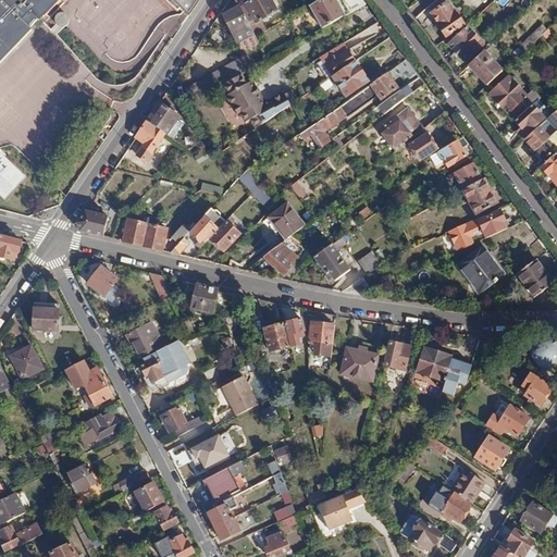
[(0,0),(0,63),(34,29),(23,20),(32,12),(19,0),(0,0)]
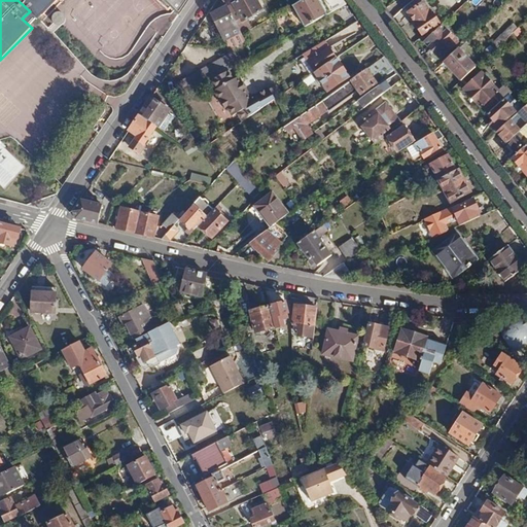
[(18,0),(30,11),(38,19),(56,0),(163,0),(175,10),(178,13),(179,13),(187,0),(18,0)]
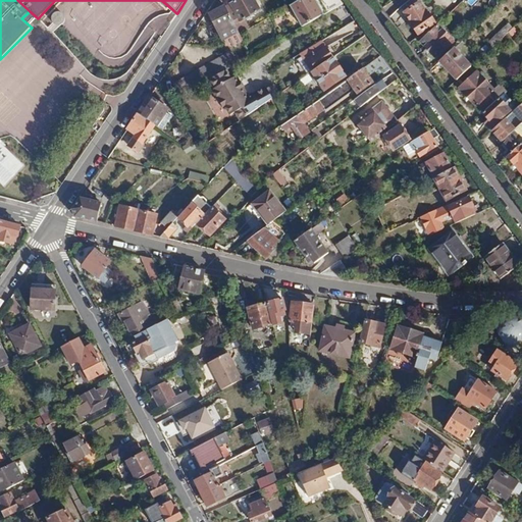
[(253,0),(236,0),(225,5),(240,34),(248,30),(243,19),(259,11),(253,0)]
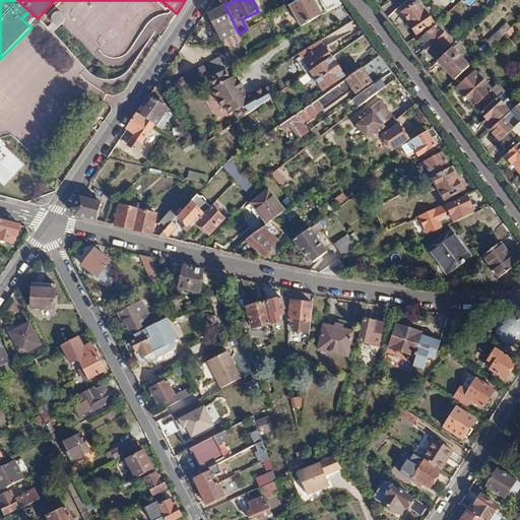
[(298,0),(283,8),(296,30),(341,4),(337,0),(298,0)]
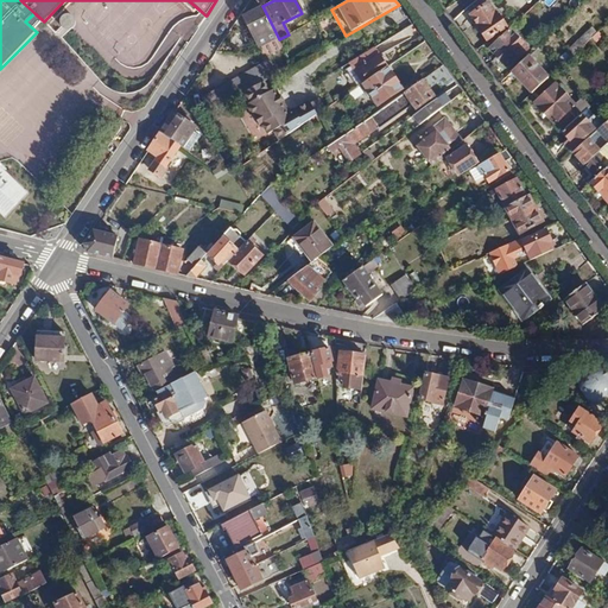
[(488,0),(475,0),(467,7),(487,37),(505,25),(488,0)]
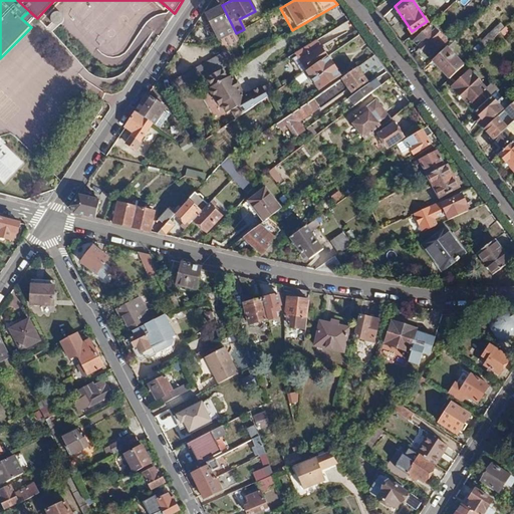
[(236,33),(222,5),(206,13),(218,38),(221,36),(224,43),(227,44),(238,38),(236,33)]
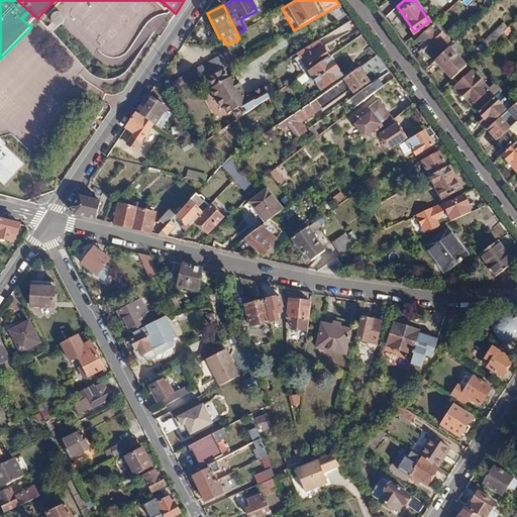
[(431,28),(416,42),(431,58),(446,43),(431,28)]
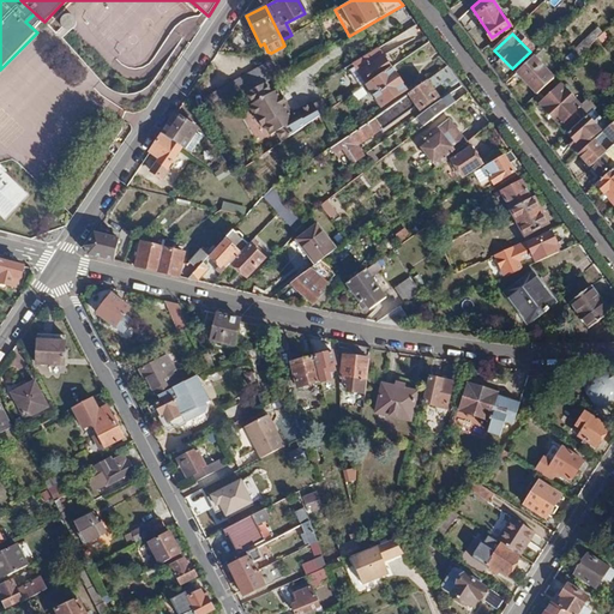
[(353,64),(366,84),(391,67),(378,48),(353,64)]
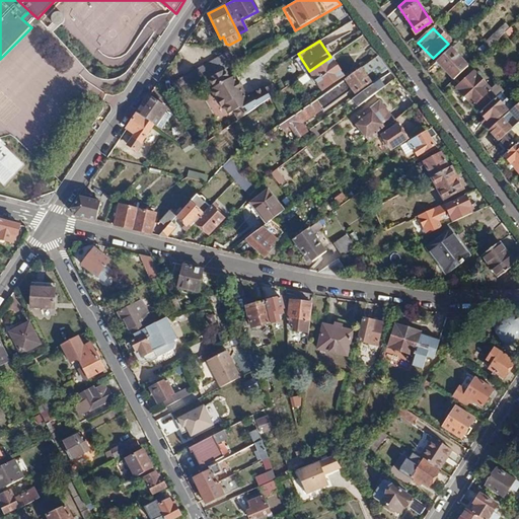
[(450,49),(436,62),(453,80),(467,67),(450,49)]
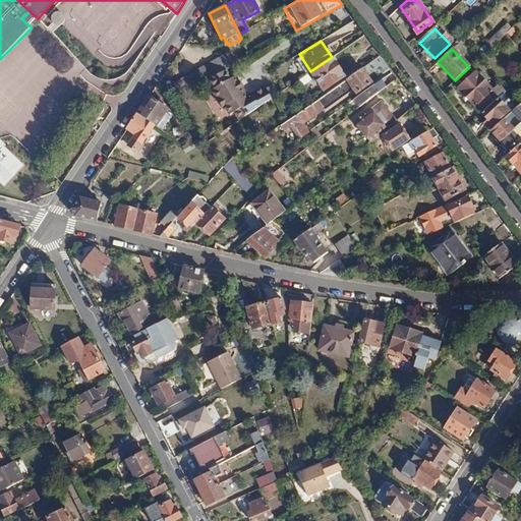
[(232,51),(173,83),(179,96),(218,74),(229,68),(238,63),(232,51)]
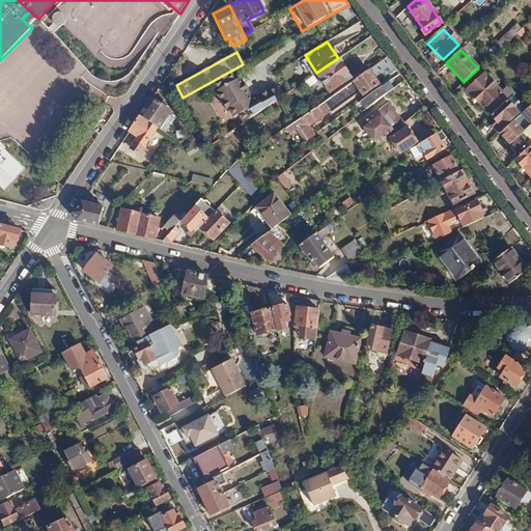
[(387,57),(353,81),(362,95),(379,84),(373,78),(393,64),(387,57)]
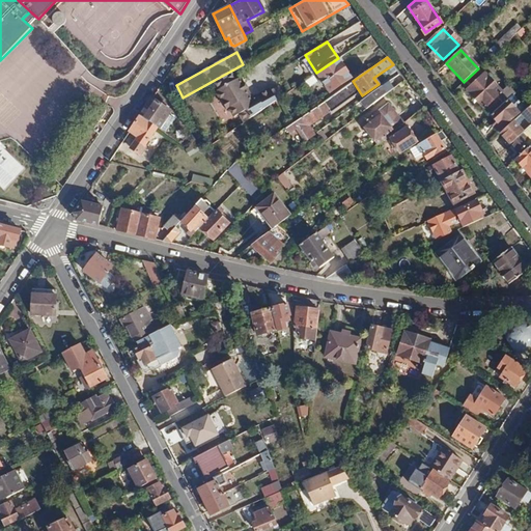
[(351,78),(338,58),(316,73),(329,92),(351,78)]
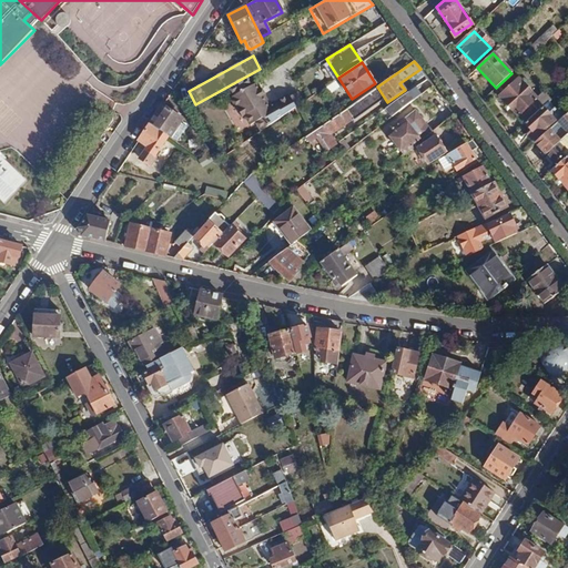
[(250,104),(269,93),(262,83),(257,85),(250,74),(237,81),(242,89),(240,90),(250,104)]
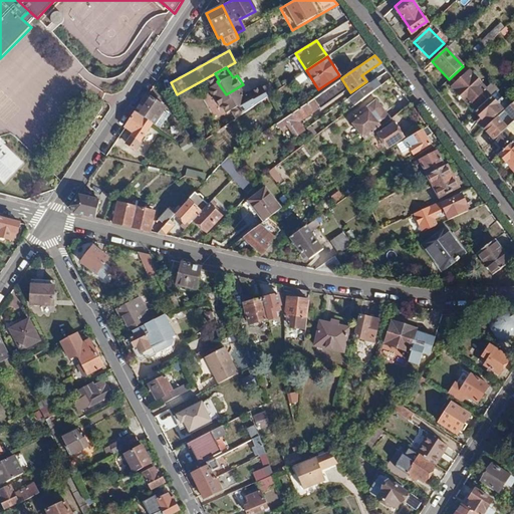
[(469,103),(485,88),(469,71),(452,86),(468,104),(469,103)]
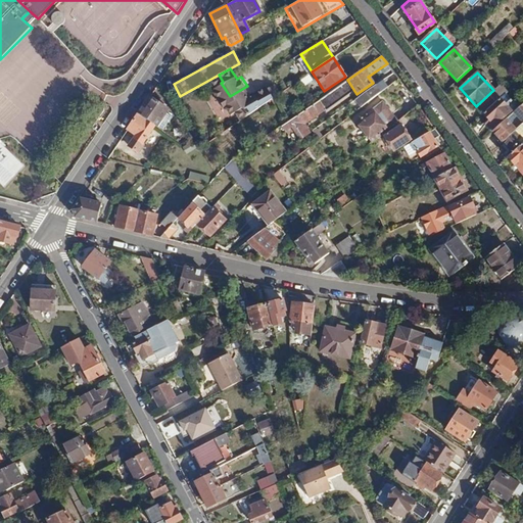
[(304,86),(314,81),(310,75),(300,80),(304,86)]
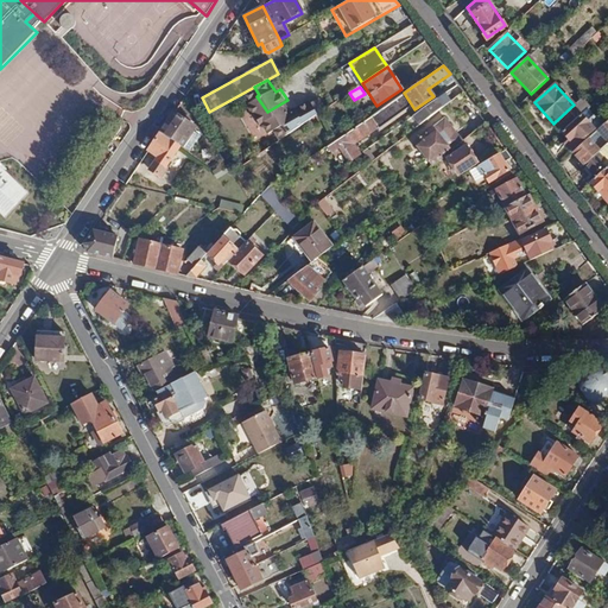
[(454,87),(411,116),(418,126),(460,95),(454,87)]
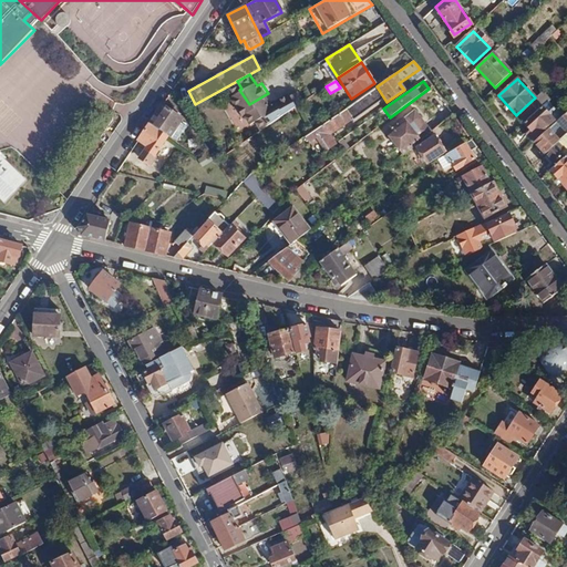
[(535,98),(517,114),(525,122),(542,106),(550,100),(542,91),(535,98)]
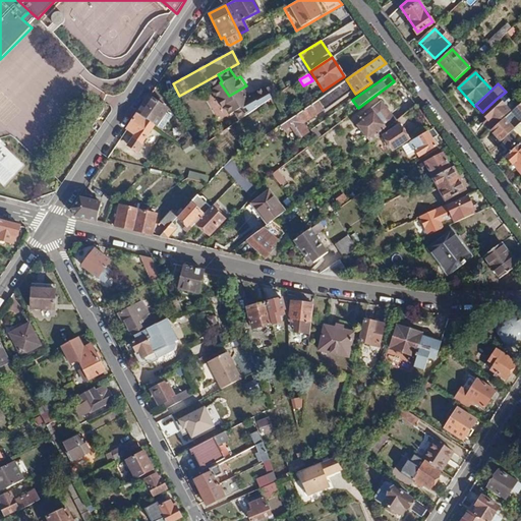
[(265,87),(252,94),(246,85),(229,96),(231,99),(233,98),(239,106),(244,102),(251,111),(272,98),(265,87)]
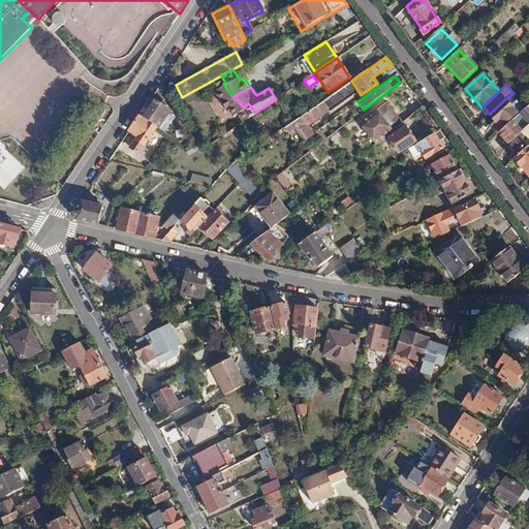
[(151,97),(137,117),(155,127),(156,128),(168,109),(151,97)]
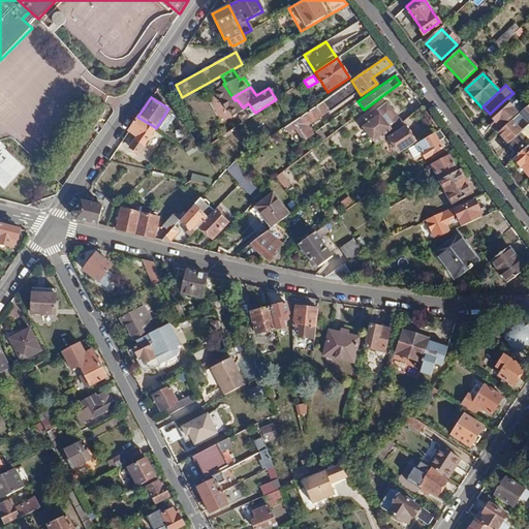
[(516,116),(509,110),(512,107),(505,99),(490,114),(489,115),(495,121),(491,125),(498,132),(499,131),(509,122),(516,116)]
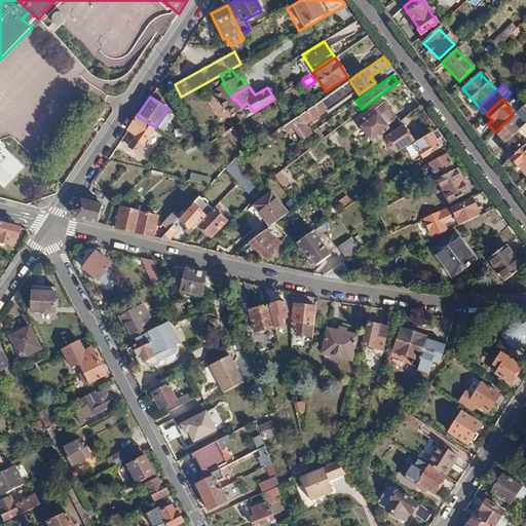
[(384,102),(359,122),(372,142),(399,122),(384,102)]
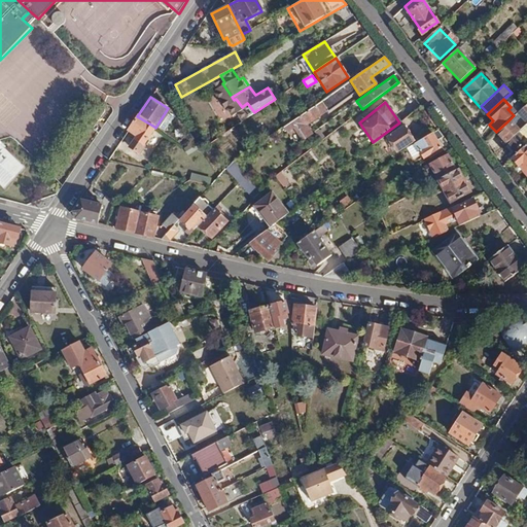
[(320,103),(283,128),(286,133),(295,127),(303,139),(311,134),(305,126),(325,111),(320,103)]
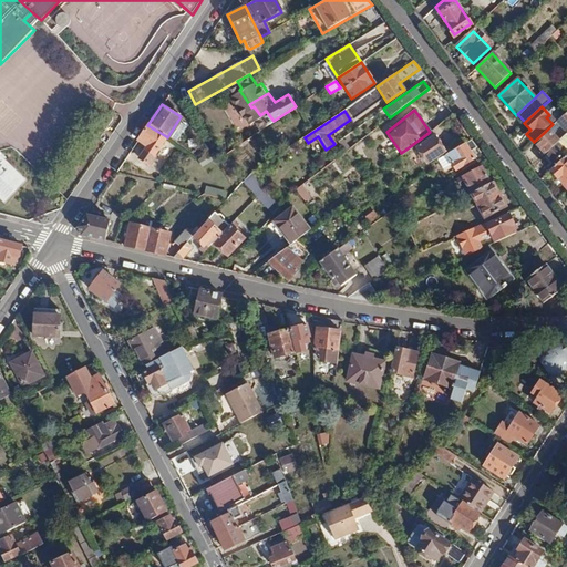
[(545,153),(566,132),(566,111),(557,121),(560,130),(552,137),(546,131),(535,141),(545,153)]
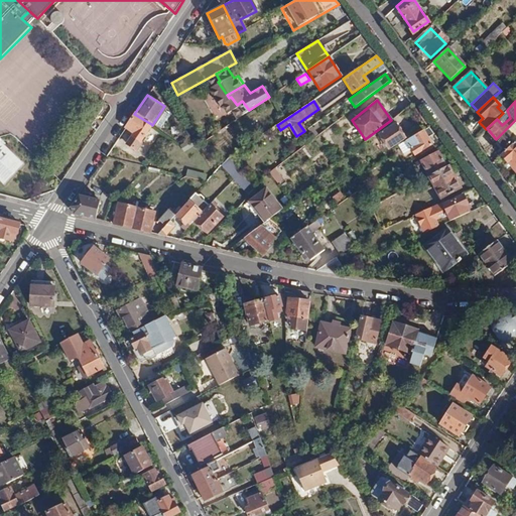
[(133,150),(151,124),(134,114),(124,129),(132,135),(125,145),(133,150)]
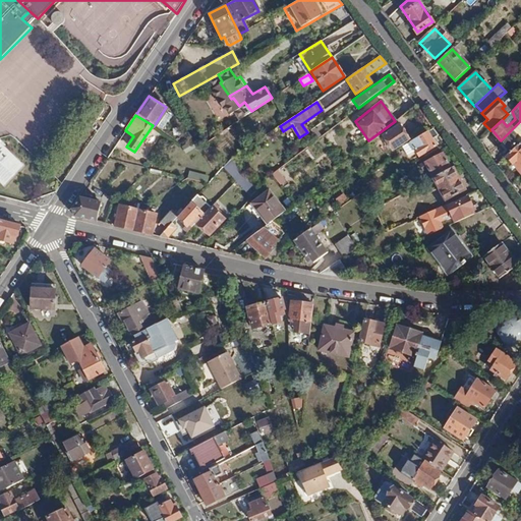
[(520,121),(501,140),(509,150),(514,145),(516,147),(520,141),(520,121)]
